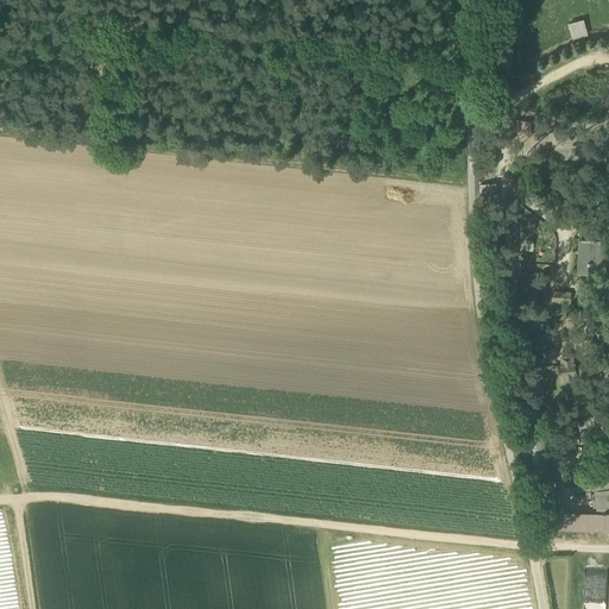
[(571,38),(586,33),(582,18),(566,23),(571,38)]
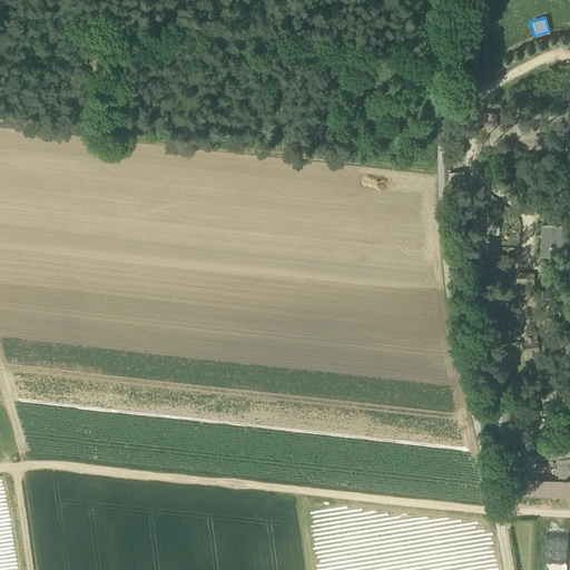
[(450,173),(450,189),(460,187),(458,172),(450,173)]
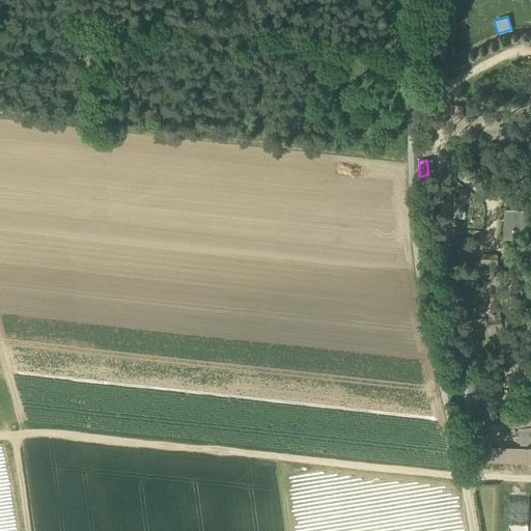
[(530,210),(515,208),(505,208),(503,239),(513,239),(530,240),(530,232),(530,223),(530,210)]
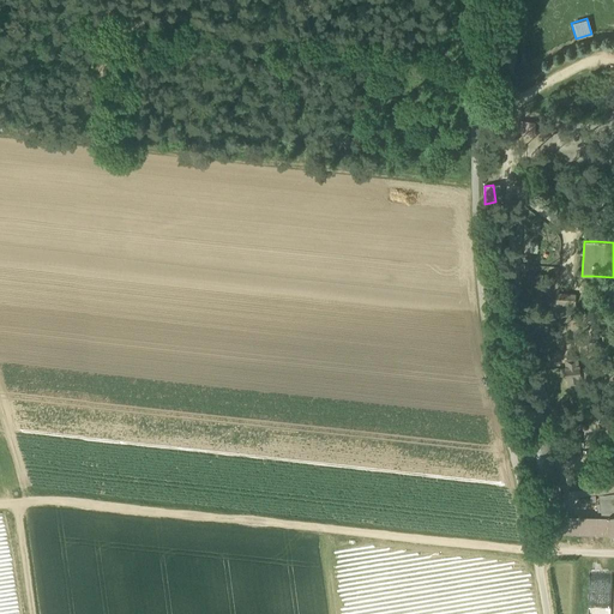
[(563,304),(567,305),(569,304),(573,304),(575,296),(558,294),(557,302),(563,302),(563,304)]
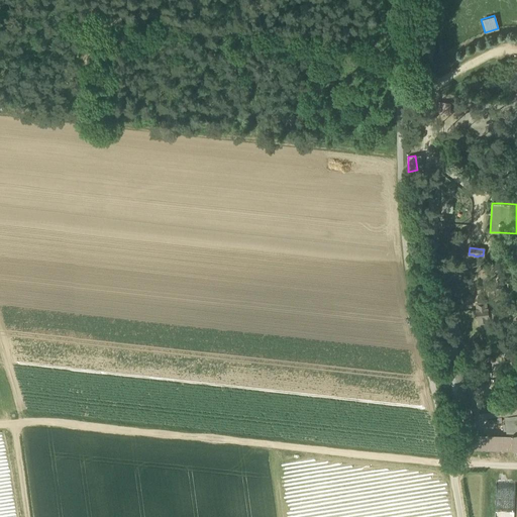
[(479,318),(479,324),(488,323),(487,317),(489,317),(488,309),(486,309),(485,303),(477,304),(478,310),(476,310),(477,318),(479,318)]
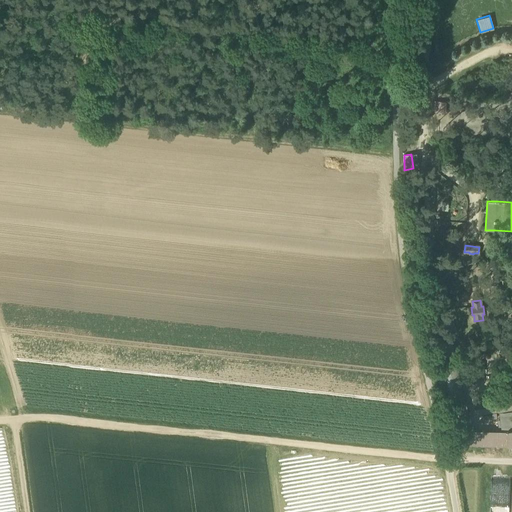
[(445,336),(446,340),(450,338),(445,327),(442,328),(443,332),(441,333),(442,337),(445,336)]
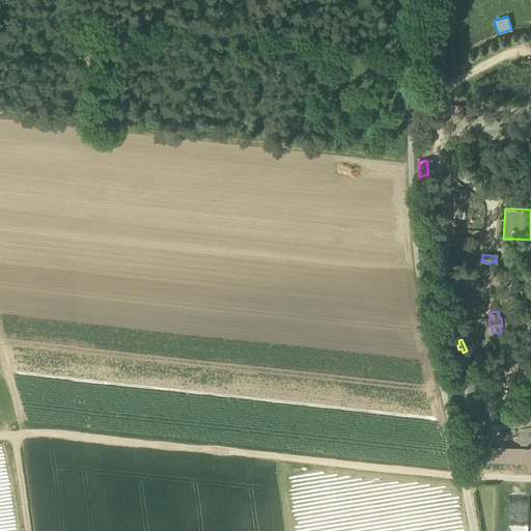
[(530,426),(522,428),(525,448),(527,463),(530,463),(530,426)]
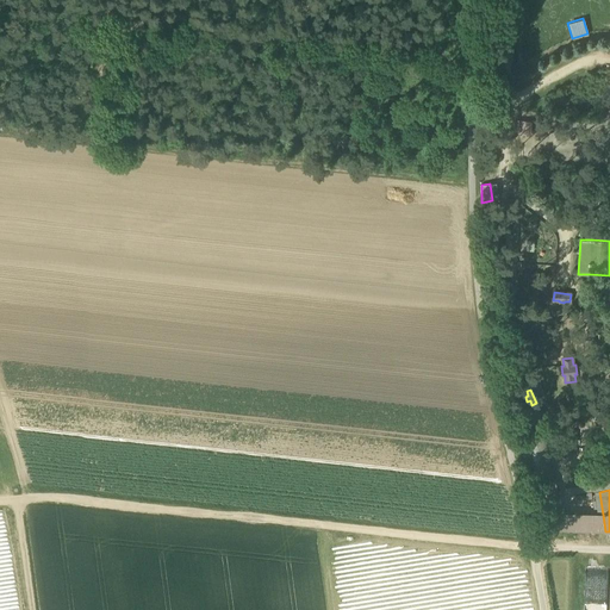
[(607,609),(608,567),(573,566),(571,609),(607,609)]
